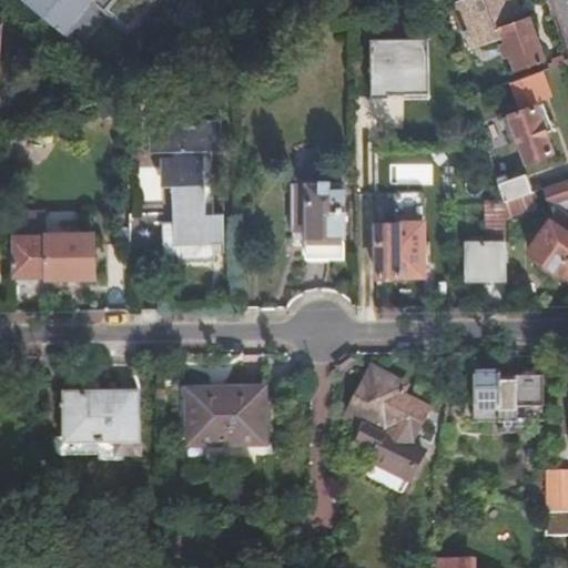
[(43,0),(69,22),(88,0),(93,0),(127,29),(151,0),(43,0)]
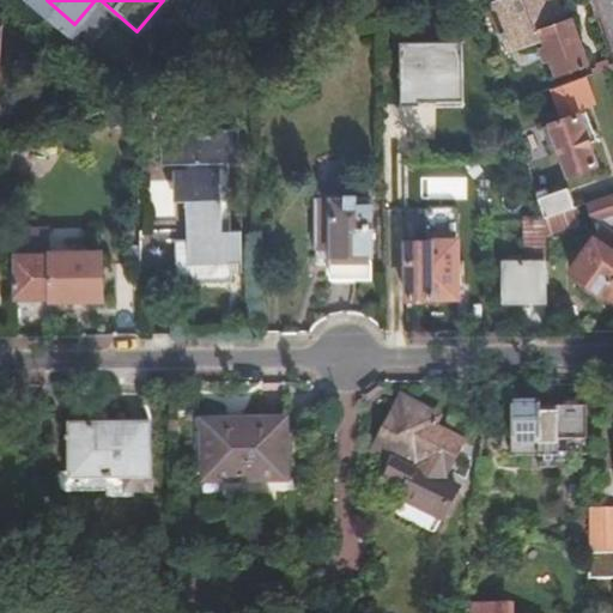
[(563,0),(499,0),(516,48),(550,37),(552,42),(547,43),(551,55),(557,53),(562,68),(593,58),(578,14),(569,17),(563,0)]
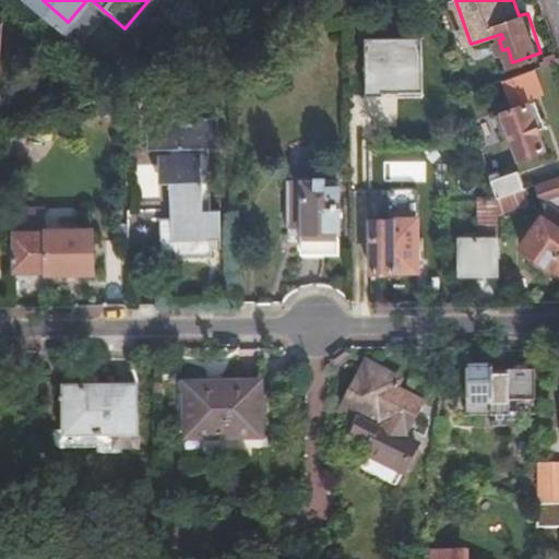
[(365,95),(423,96),(423,42),(366,42),(365,95)]
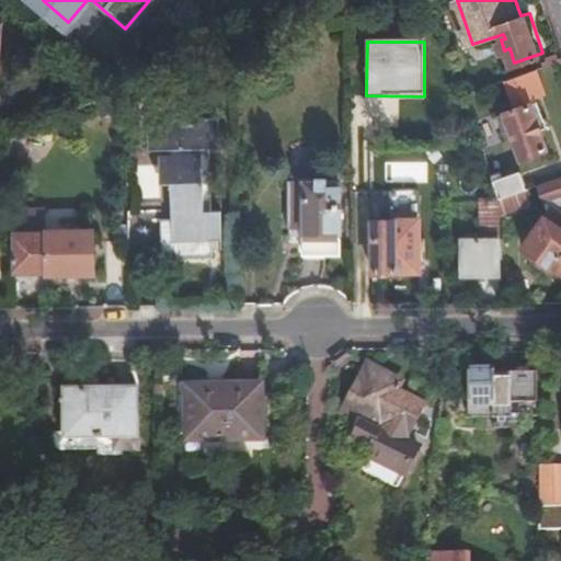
[(540,102),(510,112),(524,156),(551,147),(542,122),(547,119),(540,102)]
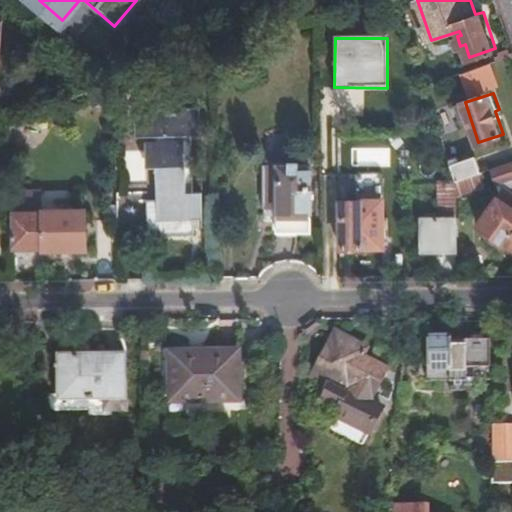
[(121,204),(121,224),(153,225),(153,232),(200,233),(200,215),(209,215),(208,194),(201,193),(201,138),(209,138),(210,111),(193,111),(193,118),(179,118),(178,112),(159,111),(159,118),(147,117),(147,140),(172,141),(170,204),(121,204)]
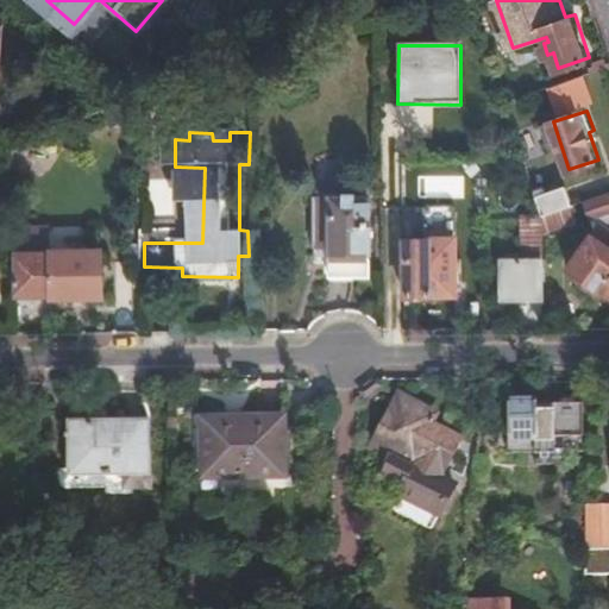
[(569,182),(538,190),(542,205),(545,211),(575,200),(569,182)]
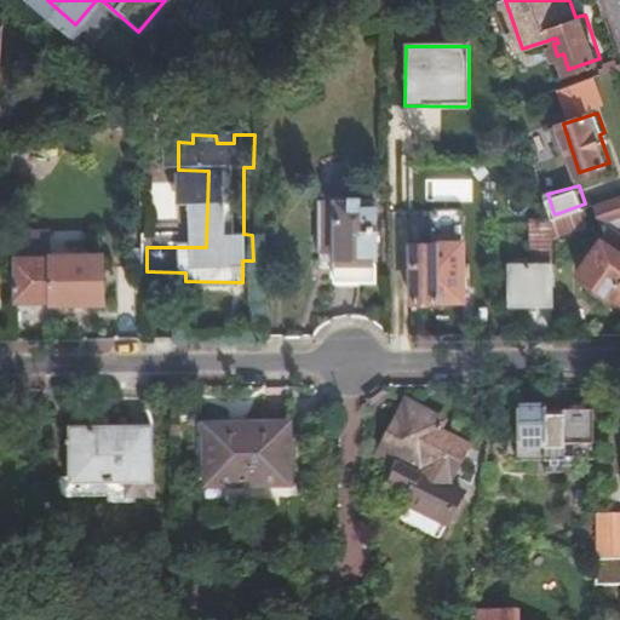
[(619,191),(593,201),(600,223),(618,220),(619,227),(614,223),(606,234),(581,264),(619,296),(619,191)]
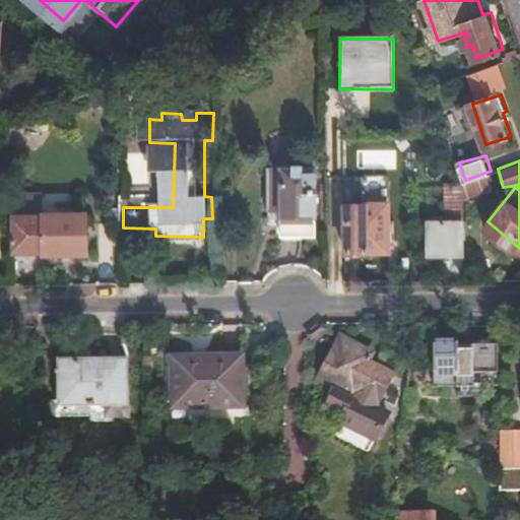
[(270,163),(270,204),(284,205),(284,237),(316,237),(315,163),(270,163)]
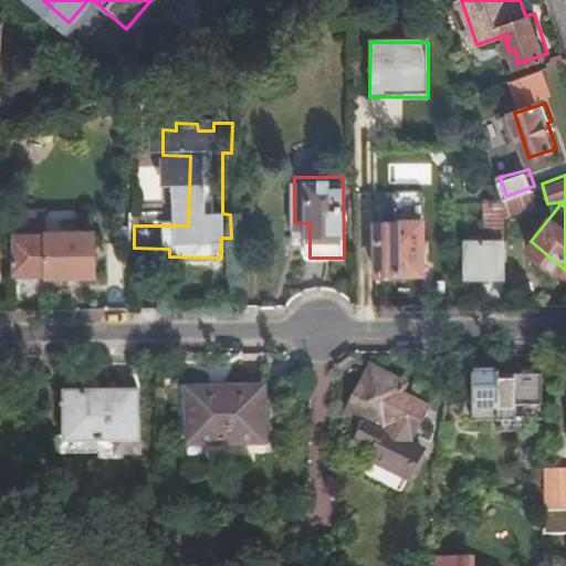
[(423,220),(377,220),(378,269),(423,269),(423,220)]
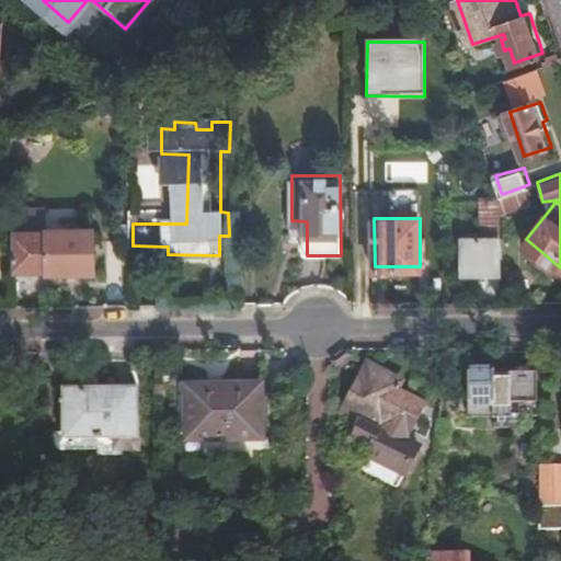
[(13,228),(14,263),(48,262),(48,268),(94,268),(93,222),(48,224),(48,228),(13,228)]
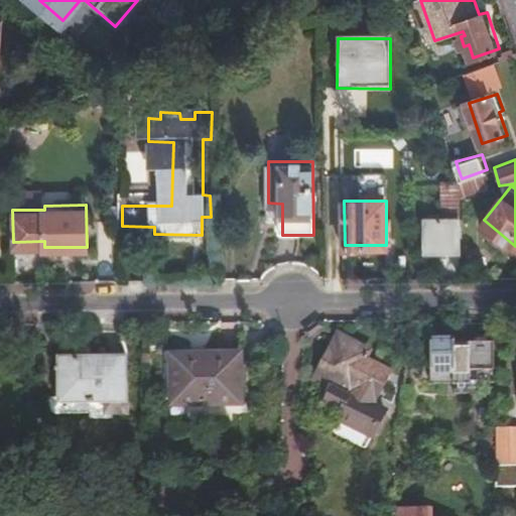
[(462,248),(462,216),(426,215),(426,248),(462,248)]
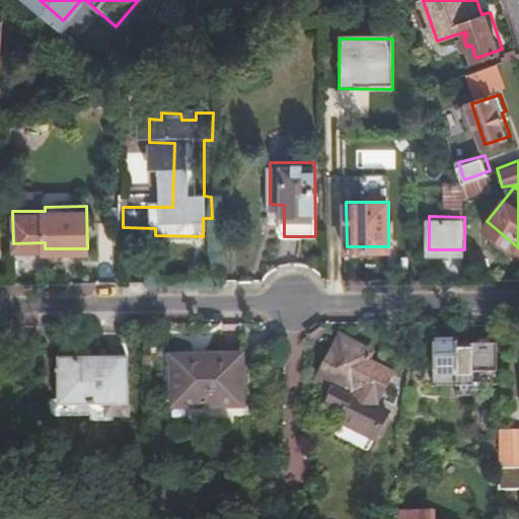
[(345,336),(320,379),(348,394),(347,396),(371,411),(393,370),(369,356),(372,352),(345,336)]
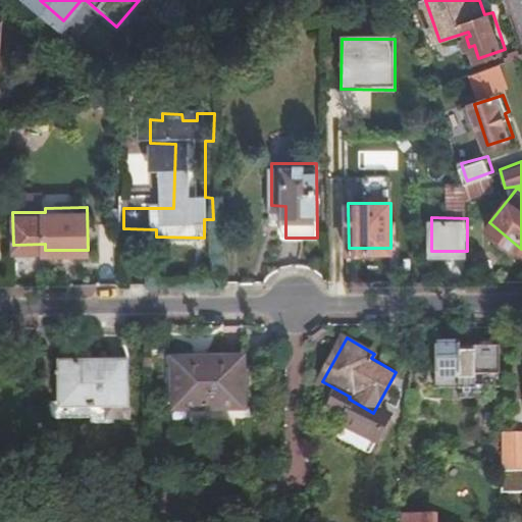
[(438,383),(502,382),(502,342),(458,343),(457,337),(435,337),(438,383)]
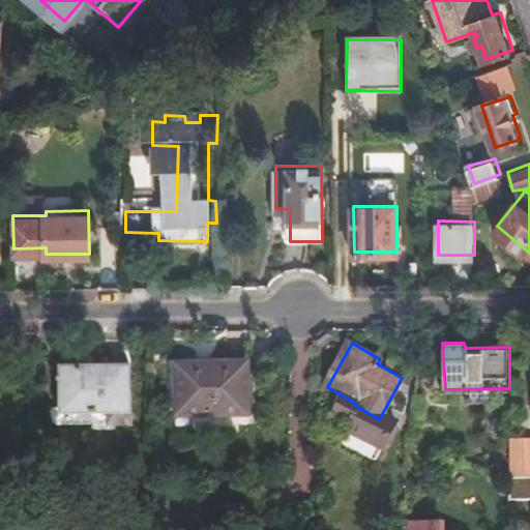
[(251,357),(181,358),(182,409),(251,409),(251,357)]
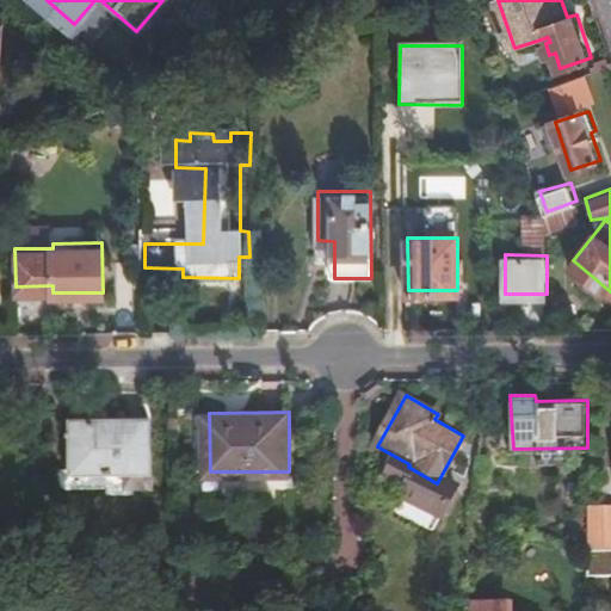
[(74,414),(74,473),(153,471),(153,415),(74,414)]
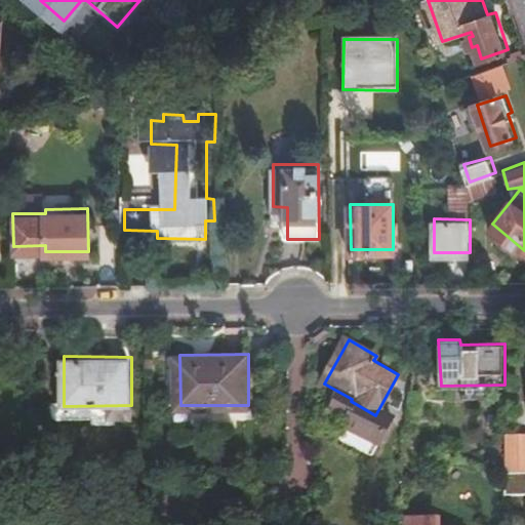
[(524,434),(505,435),(506,469),(524,469),(524,434)]
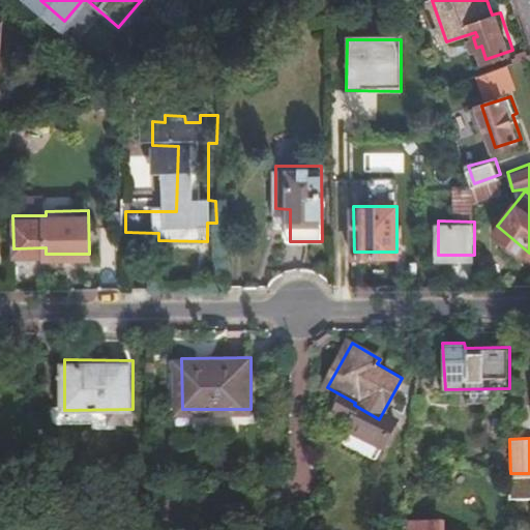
[(529,473),(510,473),(510,498),(529,499),(529,473)]
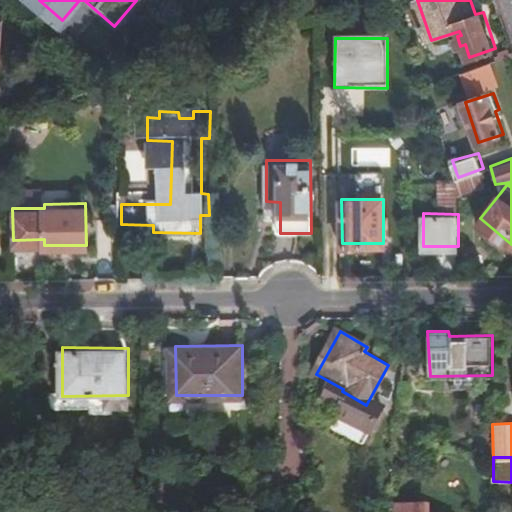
[(395,511),(430,511),(430,502),(396,502),(395,511)]
